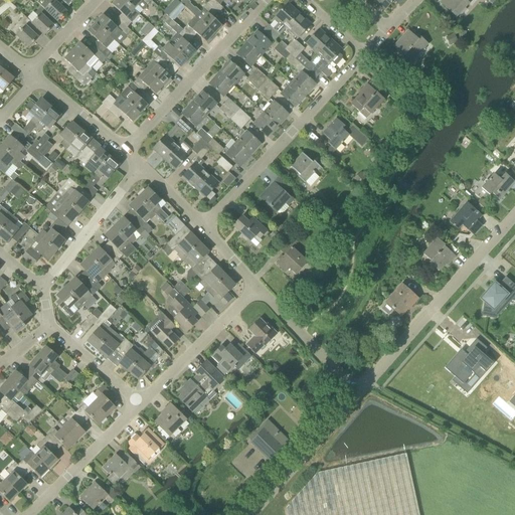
[(46,0),(41,6),(45,10),(54,19),(57,22),(66,12),(62,9),(66,4),(61,0),(46,0)]
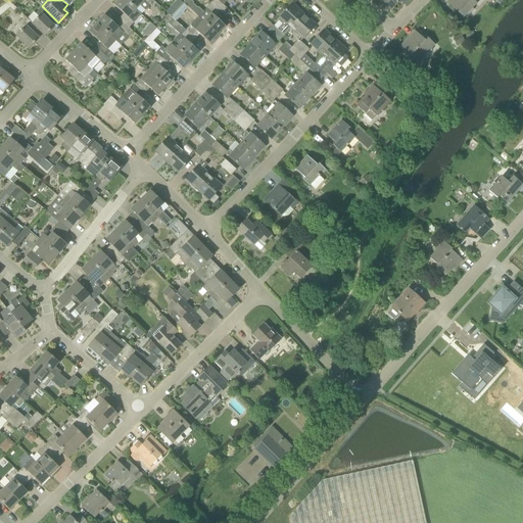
[(120,18),(129,28),(141,14),(136,9),(126,0),(117,0),(113,5),(124,14),(120,18)]
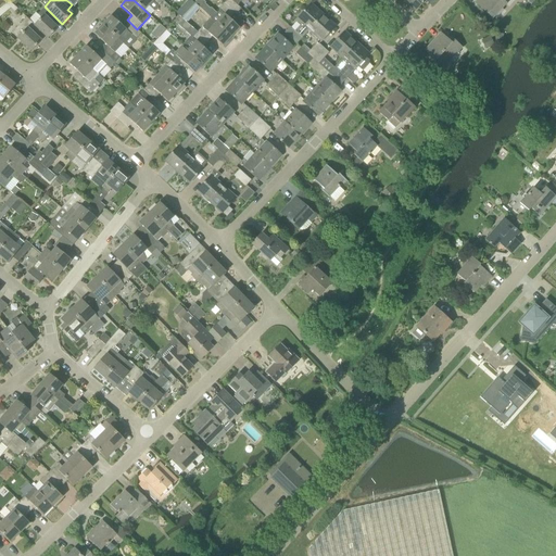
[(134,0),(144,10),(149,5),(154,11),(163,1),(162,0),(134,0)]
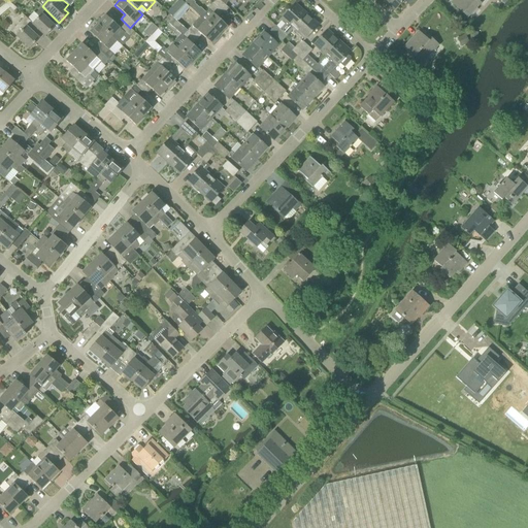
[(216,0),(212,3),(223,12),(224,13),(229,8),(225,5),(229,0),(216,0)]
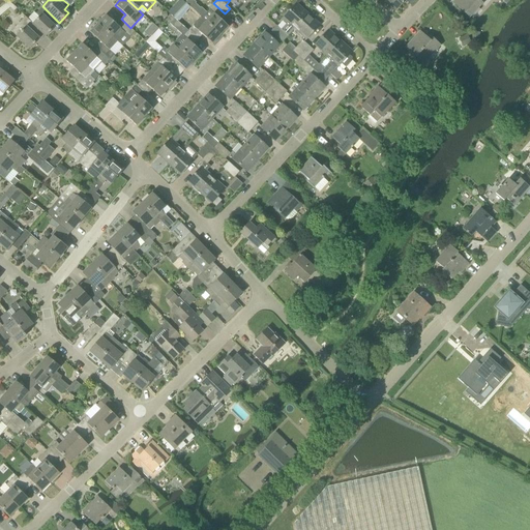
[(384,0),(395,10),(405,0),(384,0)]
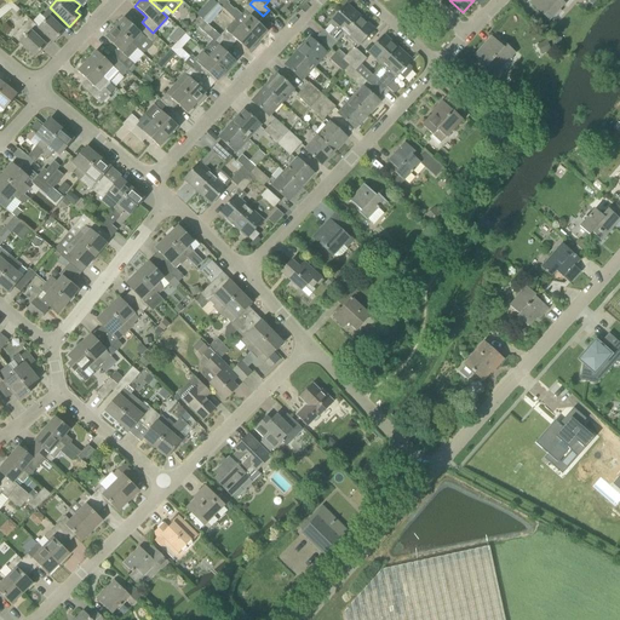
[(566,0),(532,0),(529,4),(549,21),(564,4),(563,4),(566,0)]
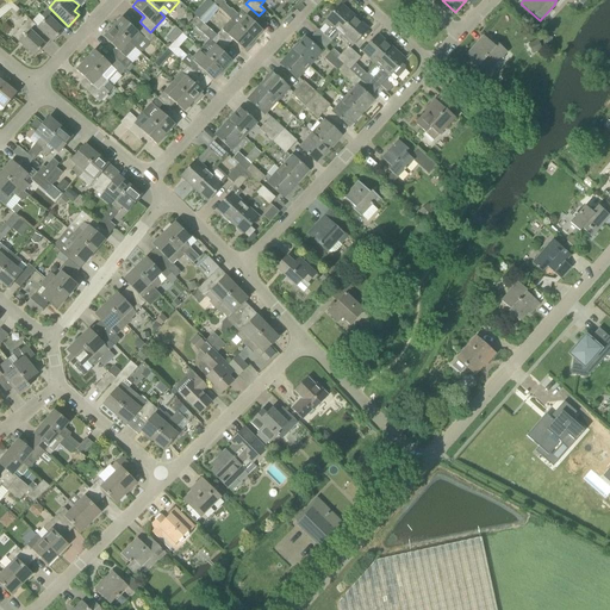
[(0,18),(12,10),(16,13),(19,10),(16,6),(11,1),(10,1),(0,8),(0,18)]
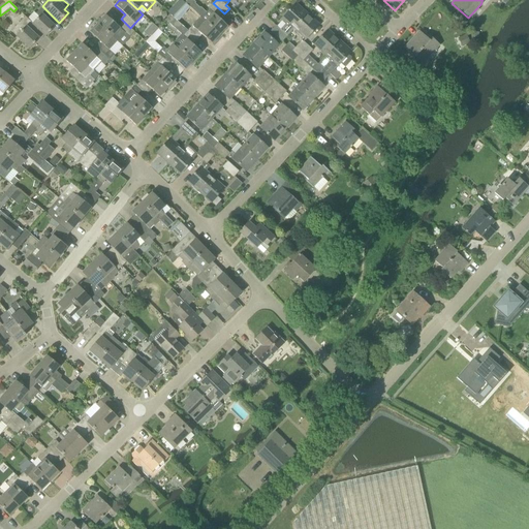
[(186,3),(178,13),(174,18),(178,21),(179,20),(179,21),(186,13),(185,12),(190,7),(186,3)]
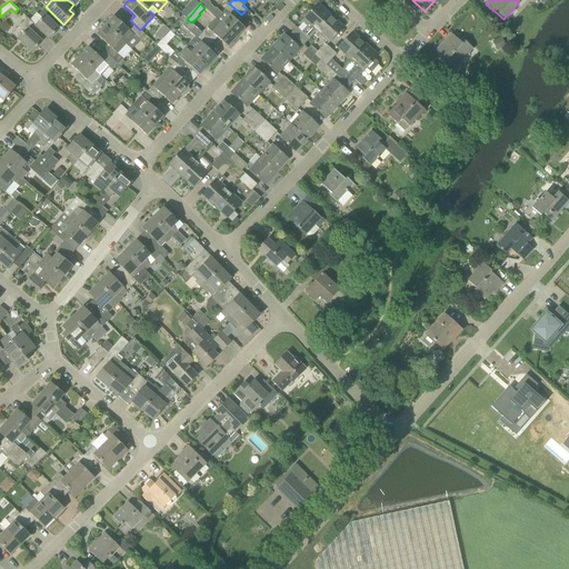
[(235,19),(240,13),(229,3),(223,9),(225,10),(217,20),(237,39),(246,29),(235,19)]
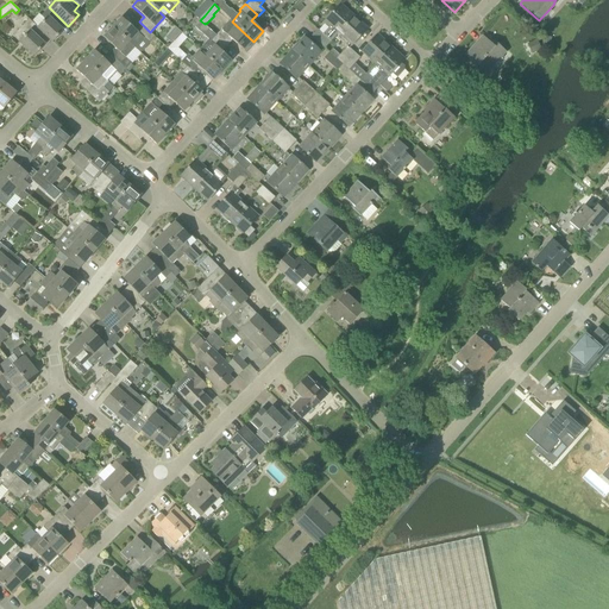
[(340,5),(325,22),(339,33),(353,17),(340,5)]
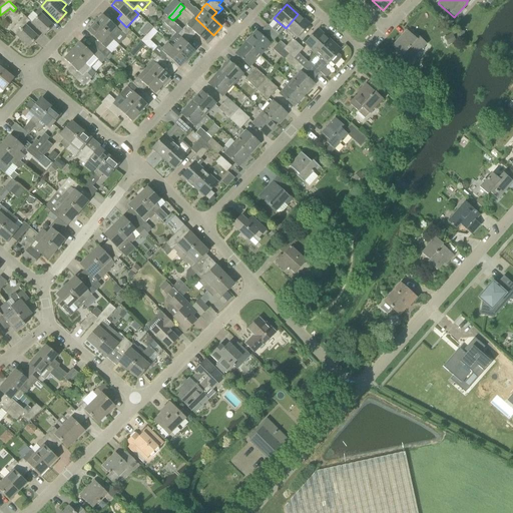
[(38,17),(32,23),(31,24),(38,30),(44,35),(53,26),(50,23),(54,19),(45,10),(41,6),(34,13),(38,17)]
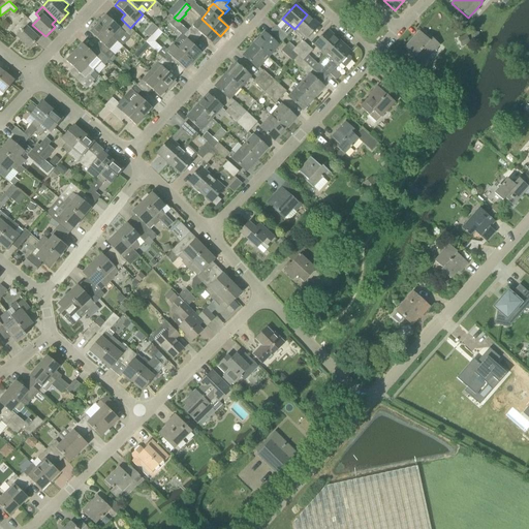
[(173,8),(168,13),(174,18),(178,13),(173,8)]
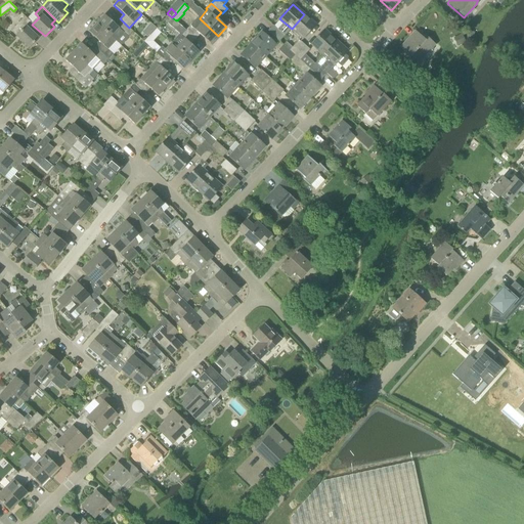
[(304,14),(292,29),(303,39),(316,25),(304,14)]
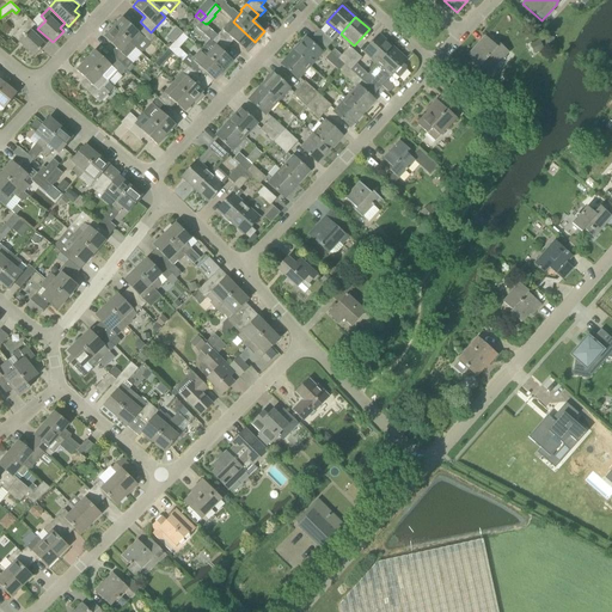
[(145,38),(150,43),(155,36),(151,32),(140,22),(134,28),(122,18),(114,28),(136,48),(145,38)]
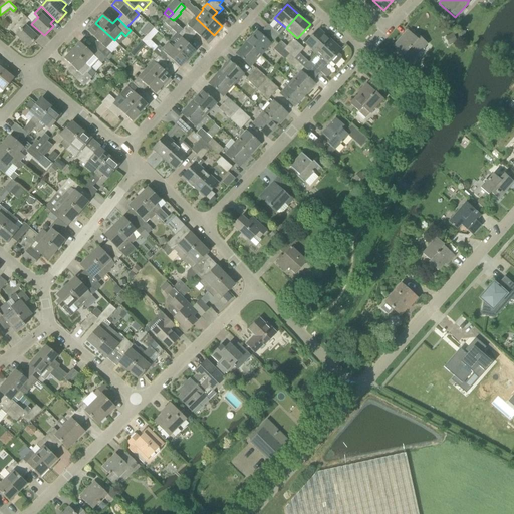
[(31,24),(32,23),(24,16),(18,23),(23,28),(16,35),(29,47),(38,38),(34,34),(38,30),(31,24)]
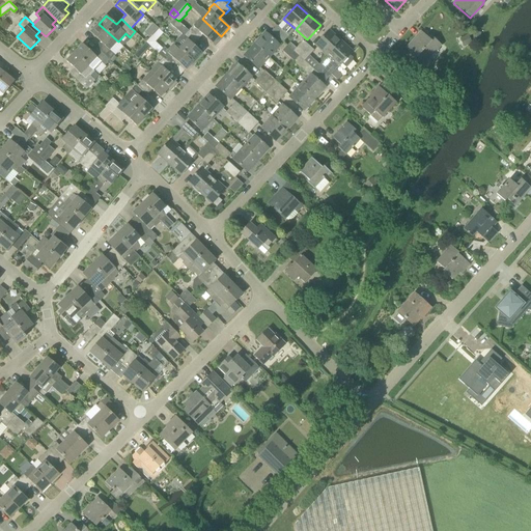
[(201,18),(188,31),(198,40),(202,35),(213,45),(221,36),(202,19),(201,18)]
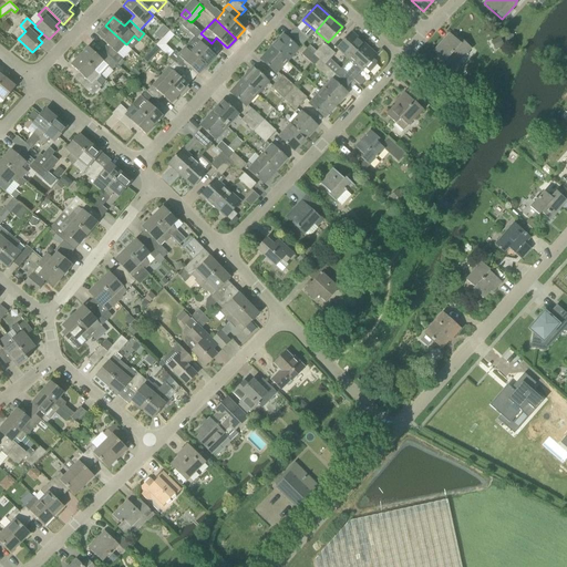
[(102,50),(117,64),(123,60),(117,54),(126,44),(105,26),(96,34),(106,44),(102,50)]
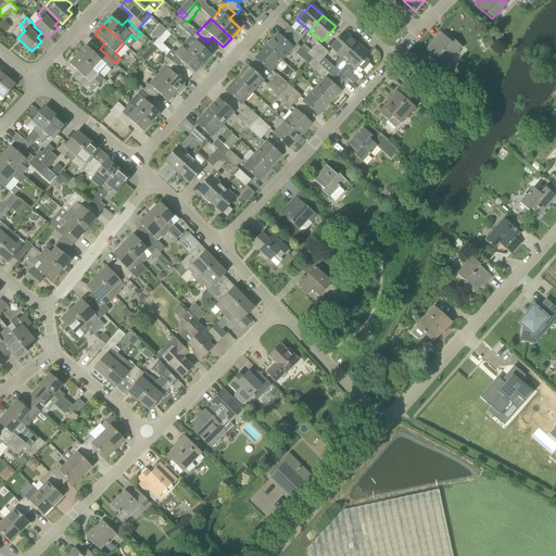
[(161,35),(166,30),(161,26),(156,30),(161,35)]
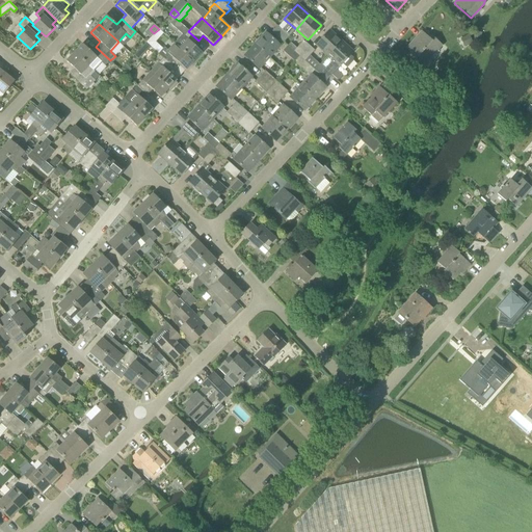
[(284,43),(289,36),(282,30),(277,26),(272,31),(284,43)]
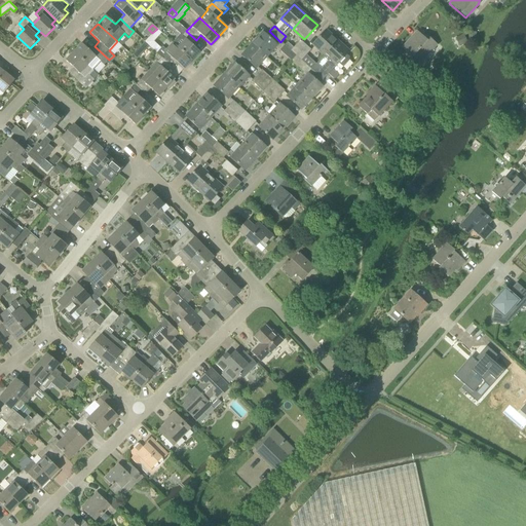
[(325,55),(338,41),(326,30),(312,45),(325,55)]
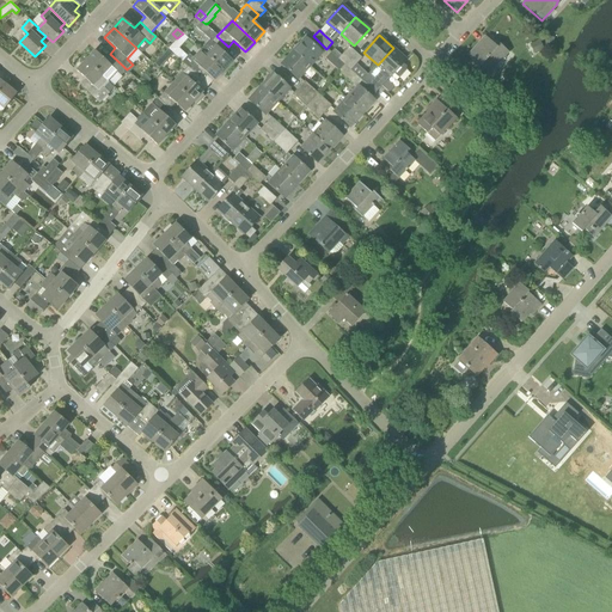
[(224,51),(228,47),(216,36),(212,42),(210,41),(202,50),(224,71),(233,61),(224,51)]
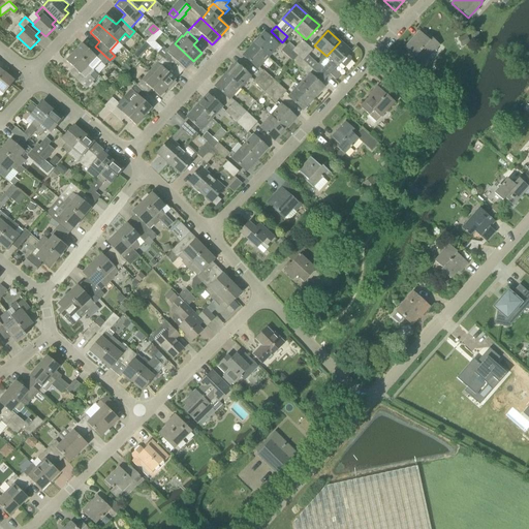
[(429,40),(419,31),(403,49),(414,59),(415,58),(422,65),(440,45),(432,38),(429,40)]
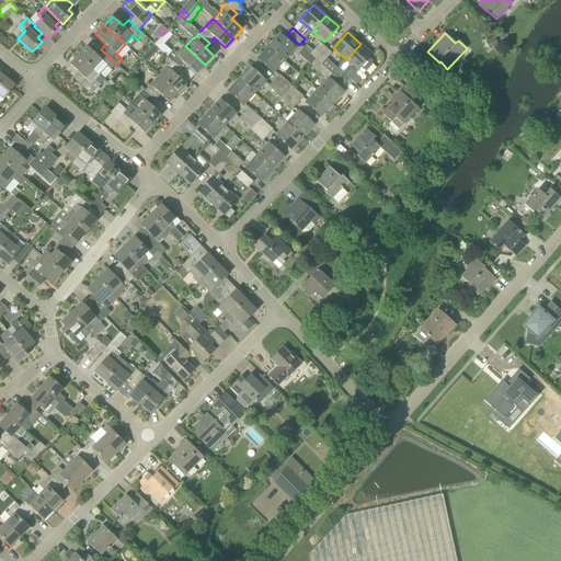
[(281,34),(268,47),(284,61),(296,48),(281,34)]
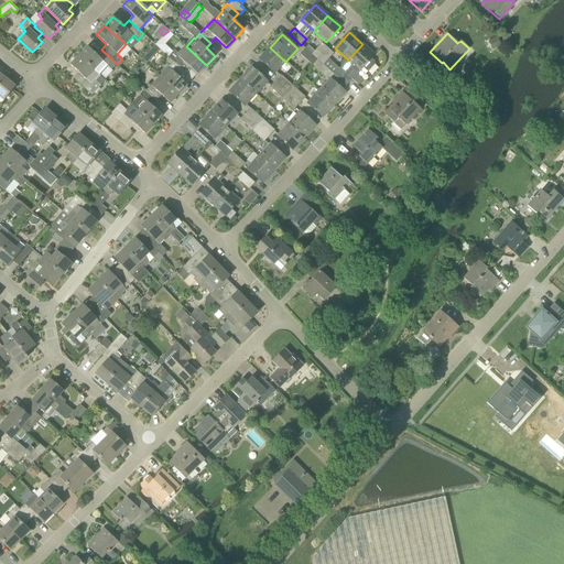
[(501,46),(497,36),(488,41),(494,51),(501,46)]
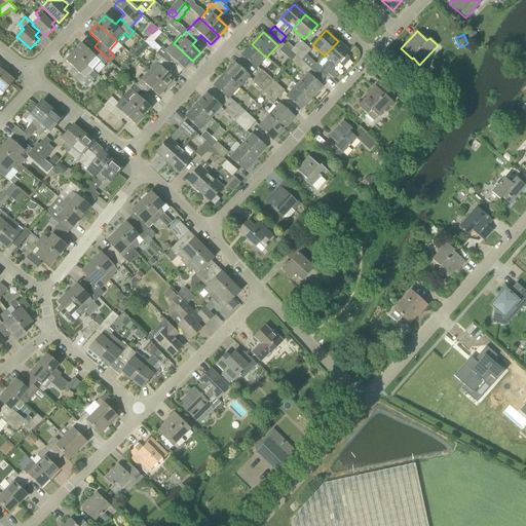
[(306,45),(300,40),(294,47),(288,42),(285,45),(296,55),(306,45)]
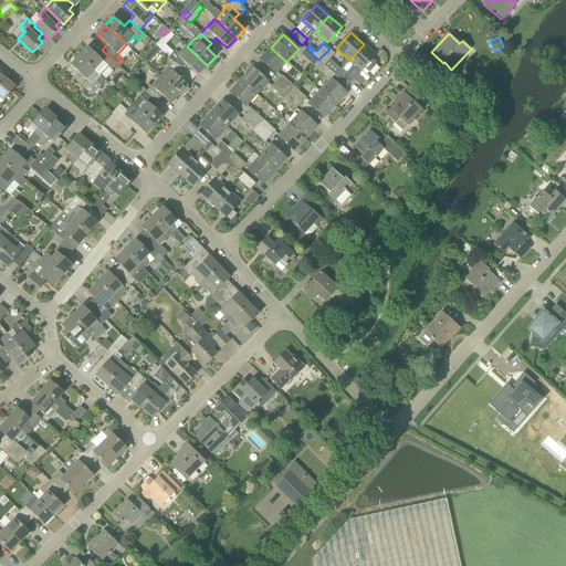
[(347,86),(362,71),(364,67),(368,71),(370,71),(376,65),(376,62),(373,59),(376,55),(364,44),(349,60),(335,75),(347,86)]
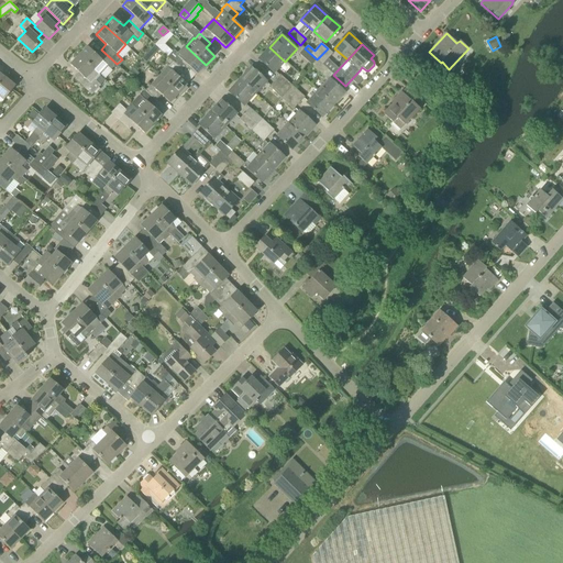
[(87,46),(79,56),(95,70),(102,61),(111,69),(117,64),(101,50),(96,55),(87,46)]
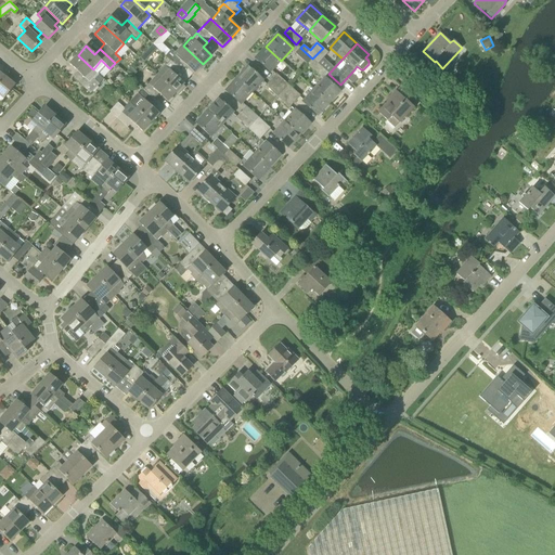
[(152,46),(140,57),(144,63),(157,50),(152,46)]
